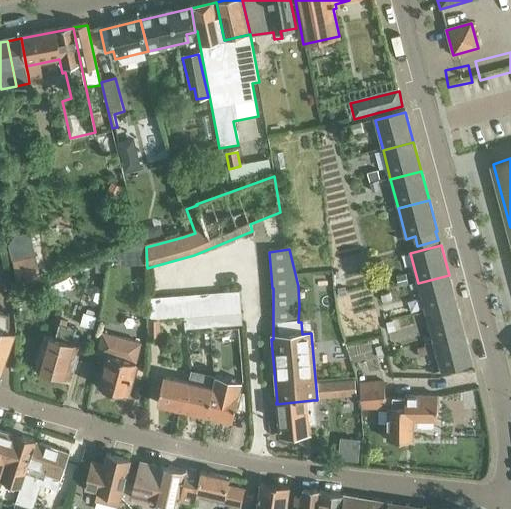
[(52,264),(54,277),(71,274),(69,262),(52,264)]
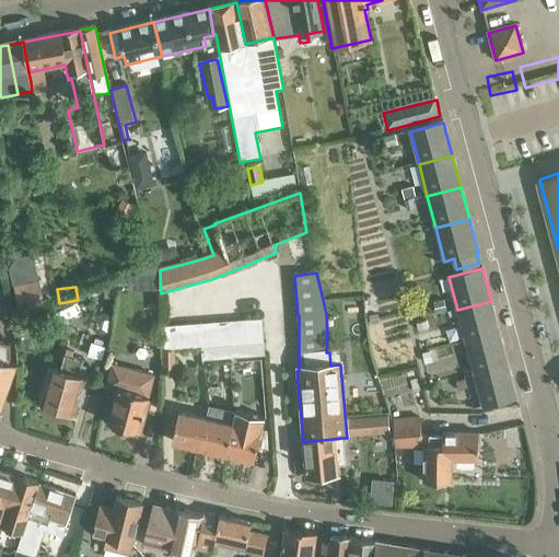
[(466,343),(499,334),(491,301),(457,310),(466,343)]
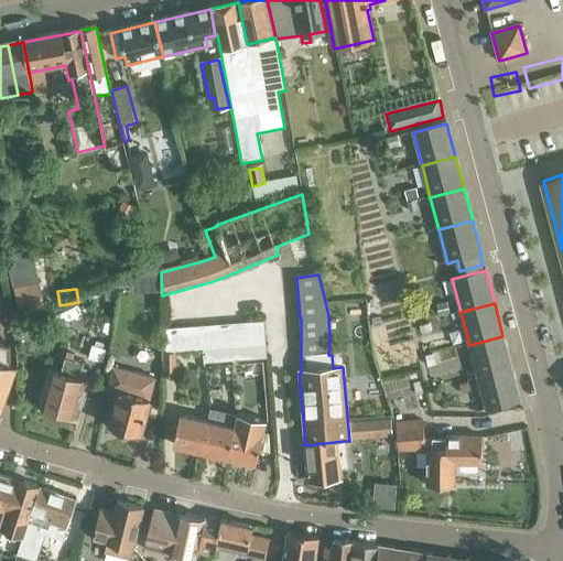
[(95,320),(110,324),(115,310),(99,305),(95,320)]
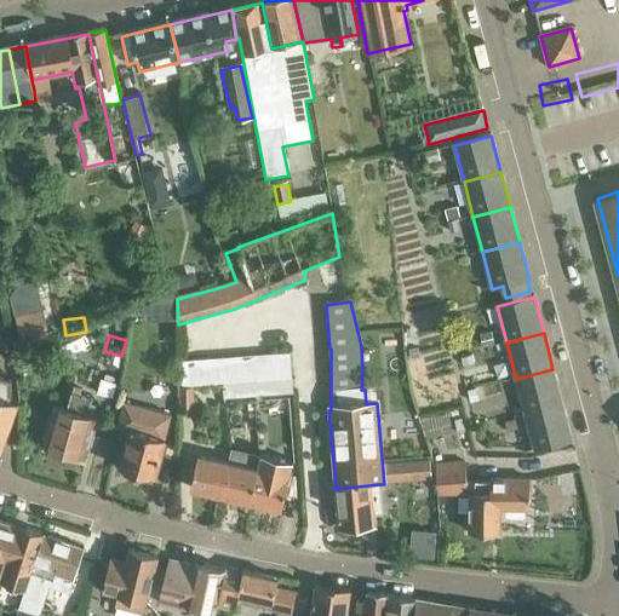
[(225,399),(293,395),(291,353),(179,362),(181,390),(182,414),(196,413),(195,390),(224,387),(225,399)]
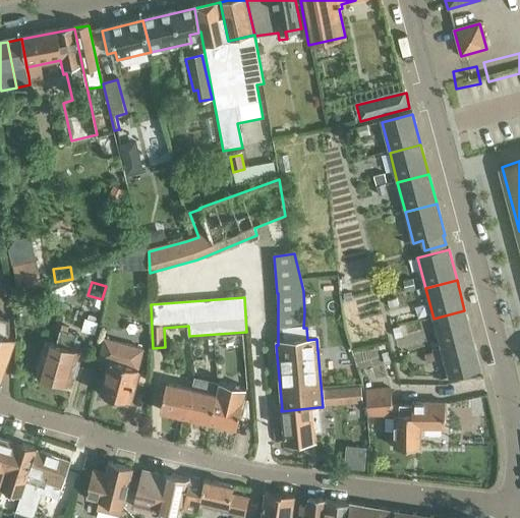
[(442,348),(472,340),(464,310),(434,319),(442,348)]
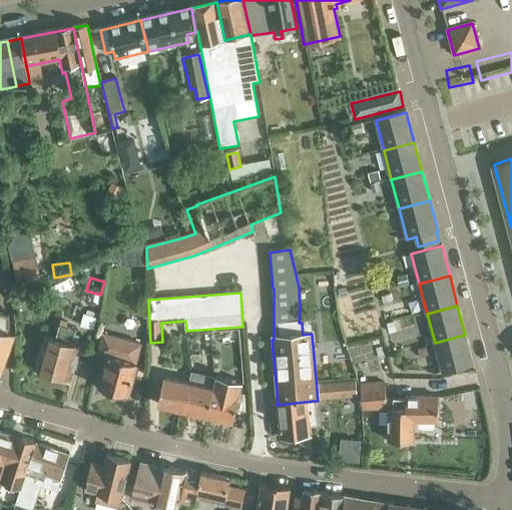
[(5,310),(0,307),(0,369),(13,330),(8,328),(5,310)]
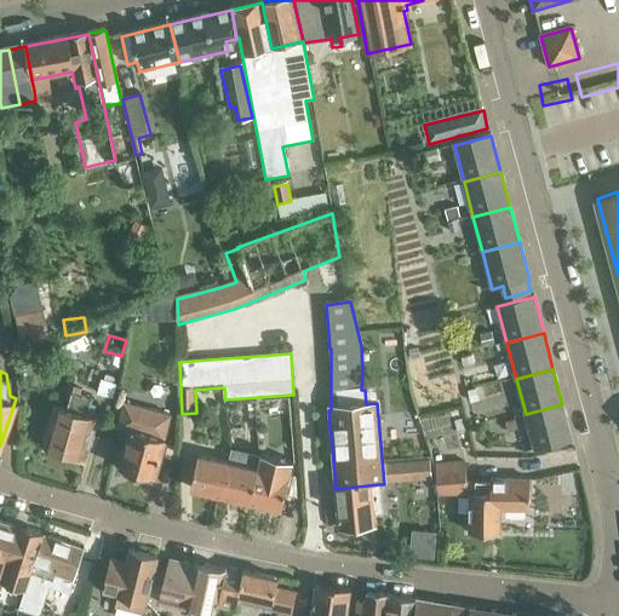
[(129,389),(124,410),(144,415),(149,393),(129,389)]
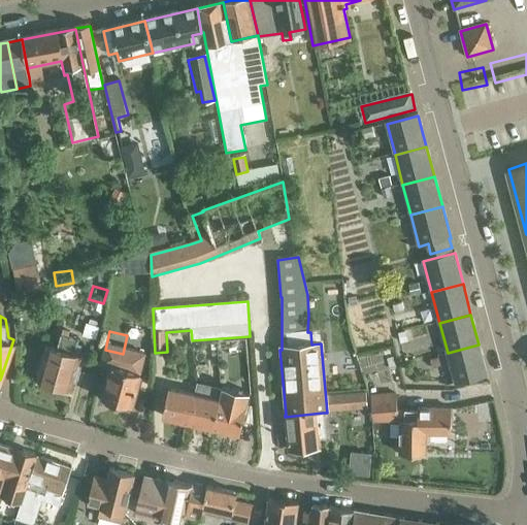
[(79,356),(75,355),(78,339),(61,335),(58,350),(48,348),(39,383),(70,392),(73,381),(76,382),(80,367),(76,366),(79,356)]
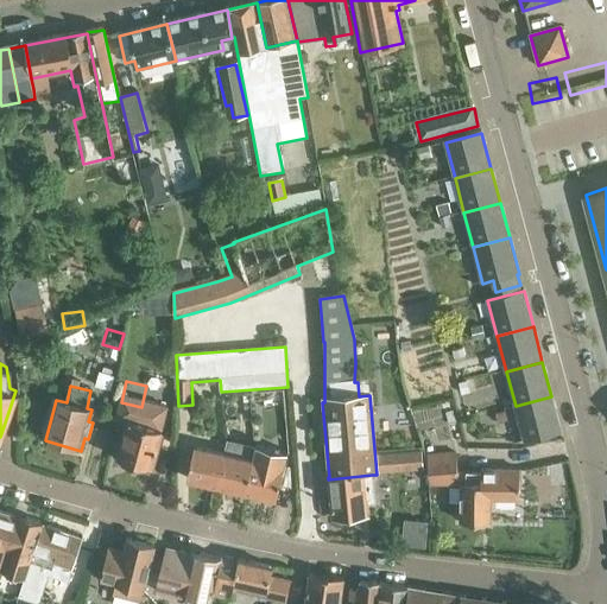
[(551,396),(516,406),(525,442),(561,432),(551,396)]
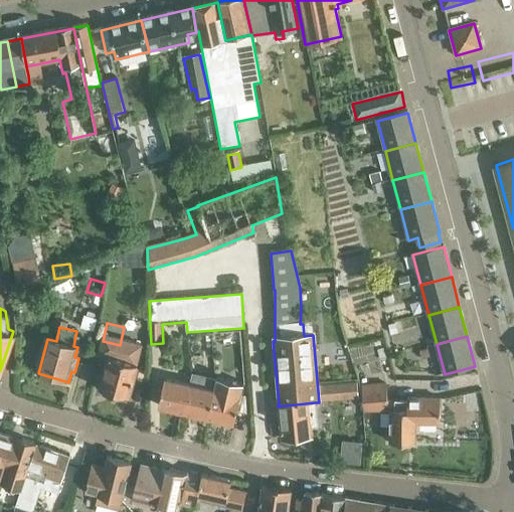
[(102,391),(129,399),(138,365),(125,362),(129,348),(115,344),(102,391)]
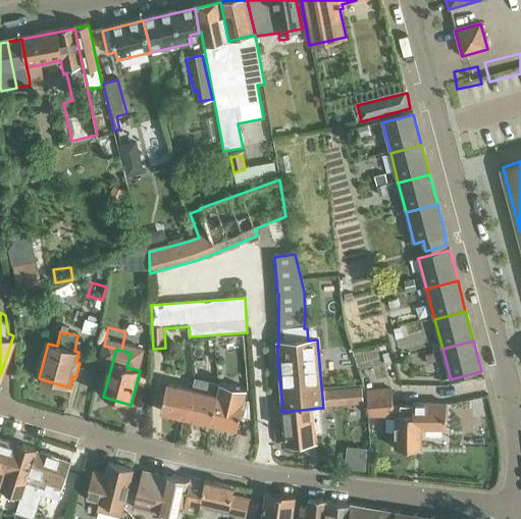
[(187,418),(193,391),(167,384),(161,413),(187,418)]
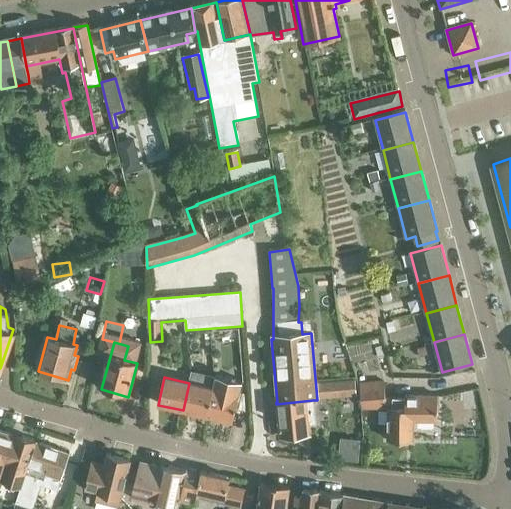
[(404,400),(385,400),(384,382),(360,383),(362,410),(388,409),(388,441),(413,441),(414,423),(438,423),(438,395),(404,395),(404,400)]
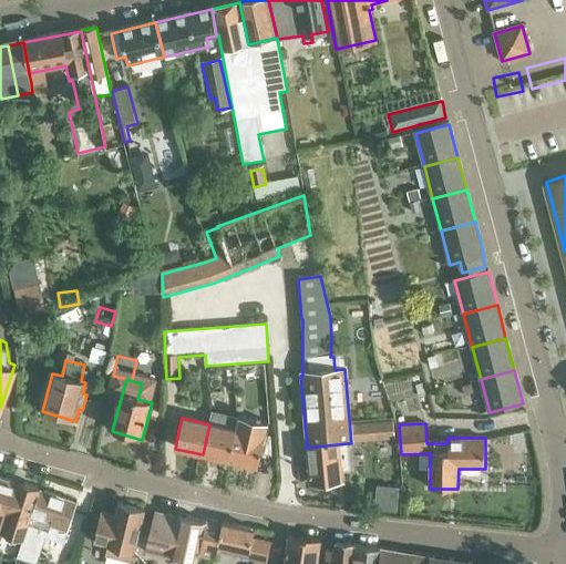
[(229,461),(237,431),(209,424),(203,454),(229,461)]
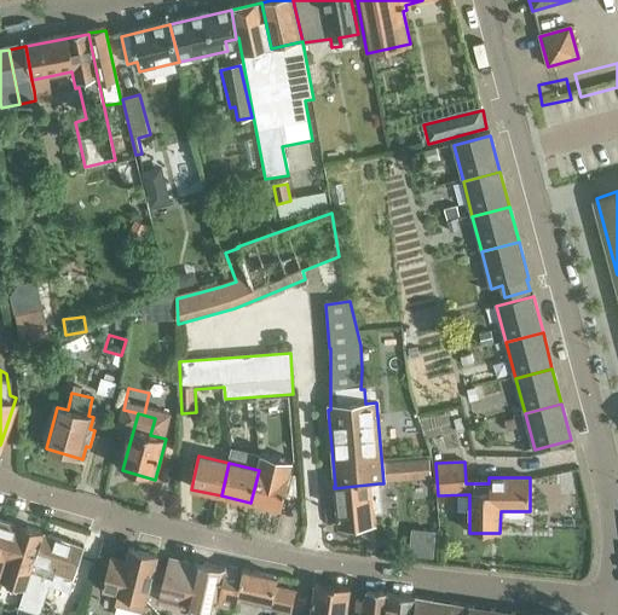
[(403,463),(385,464),(386,481),(403,480),(403,463)]
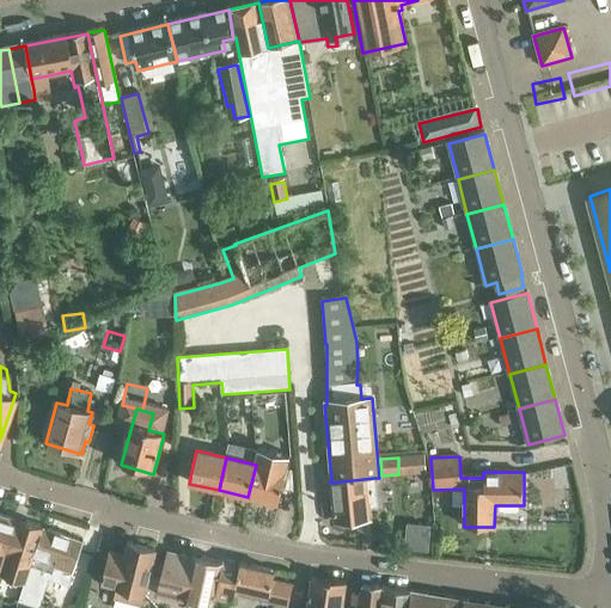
[(256,465),(248,497),(279,504),(286,472),(256,465)]
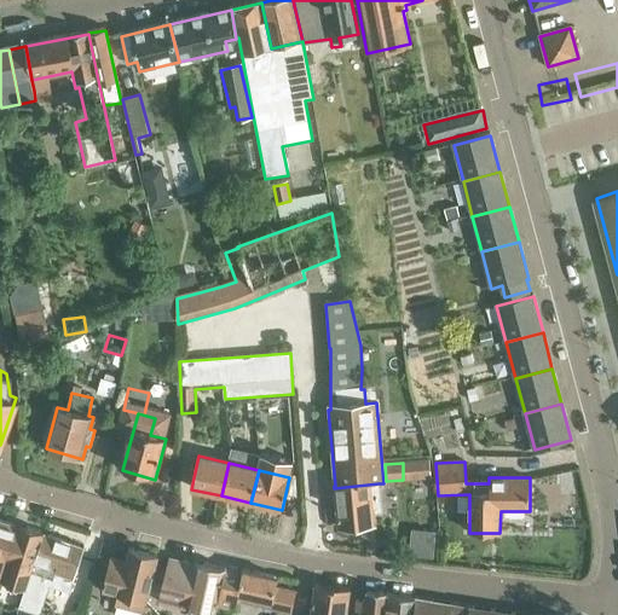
[(379,483),(334,488),(339,531),(375,527),(374,514),(381,512),(379,483)]
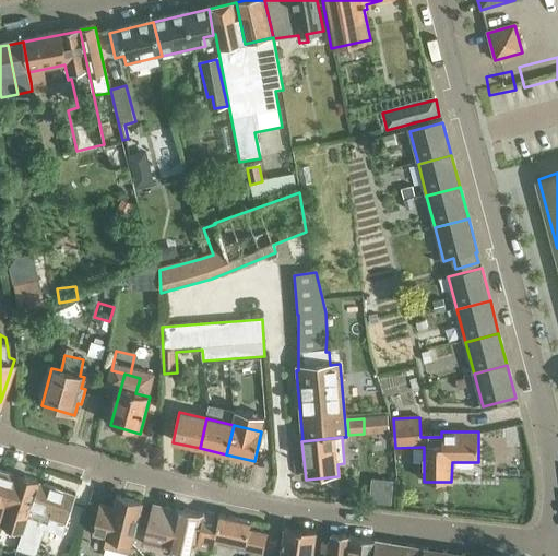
[(0,525),(2,527),(19,477),(0,471),(0,525)]
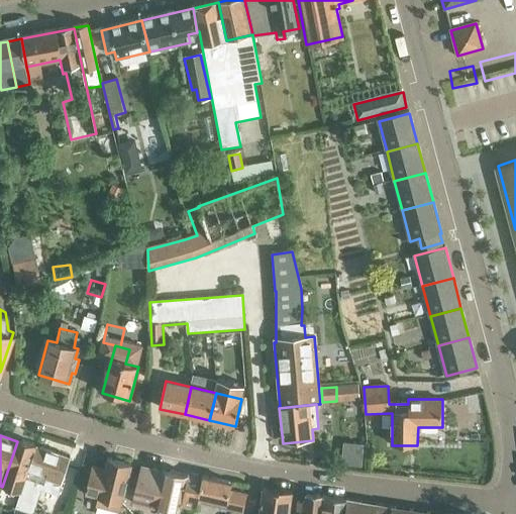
[(21,494),(36,447),(36,446),(17,440),(17,441),(2,487),(21,494)]
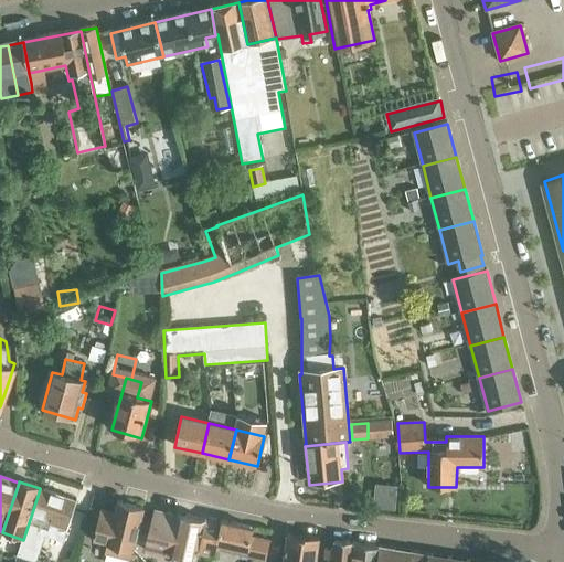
[(77,501),(40,489),(23,540),(18,557),(32,561),(41,561),(48,538),(38,533),(40,527),(66,536),(77,501)]
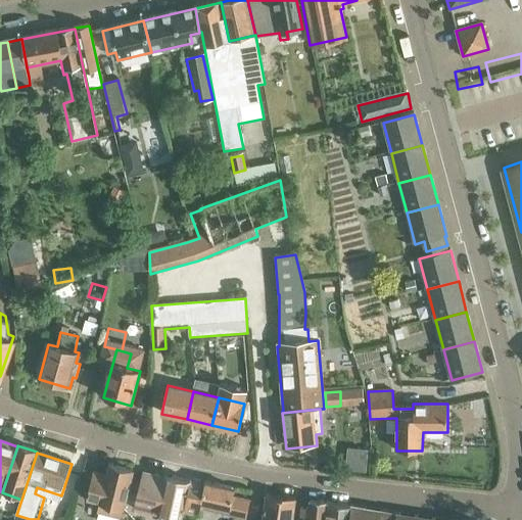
[(98,513),(119,519),(122,519),(135,471),(108,464),(105,475),(94,472),(86,502),(100,506),(98,513)]
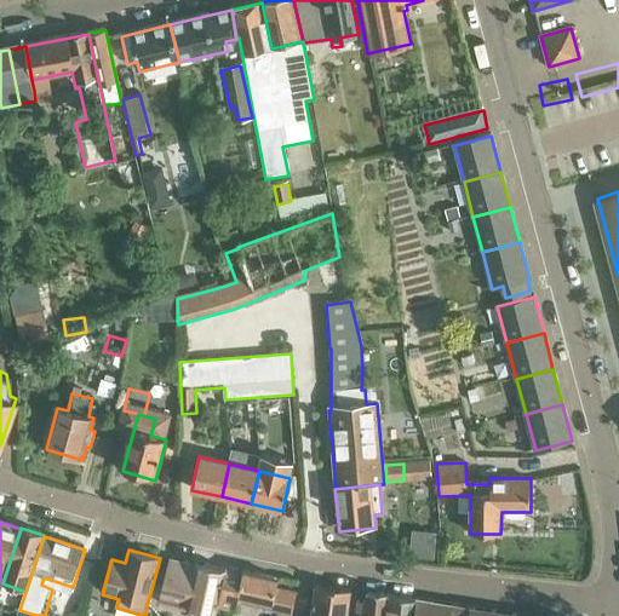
[(216,615),(218,606),(225,571),(196,563),(196,562),(171,556),(158,606),(185,612),(187,609),(211,615),(216,615)]
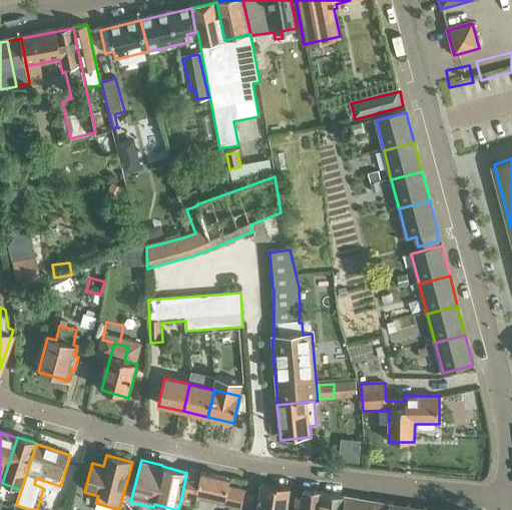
[(186,473),(180,502),(194,505),(195,499),(240,509),(244,491),(228,488),(230,481),(187,471),(186,473)]
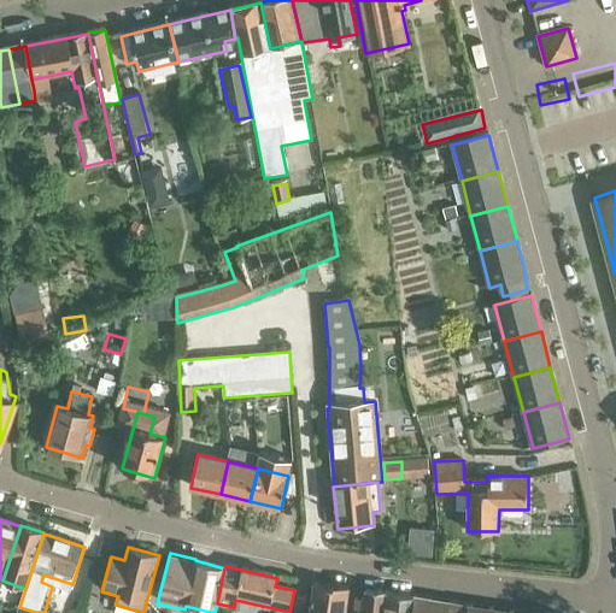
[(345,612),(348,589),(314,584),(309,612),(345,612)]
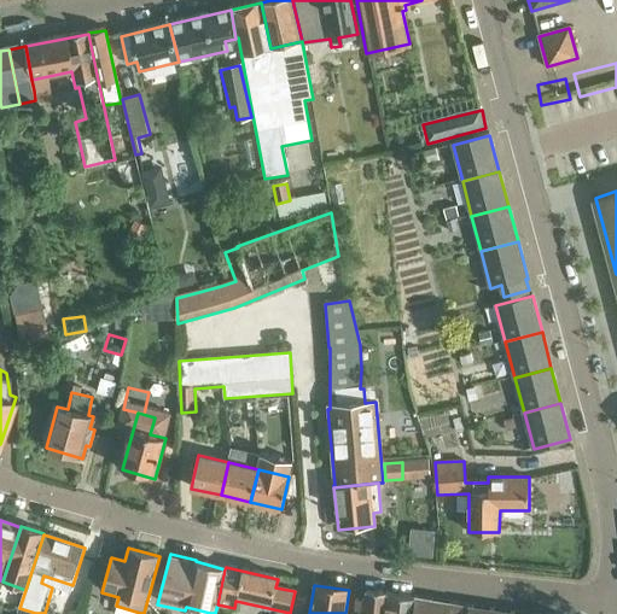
[(385,613),(389,595),(368,592),(367,602),(354,600),(351,613),(385,613)]
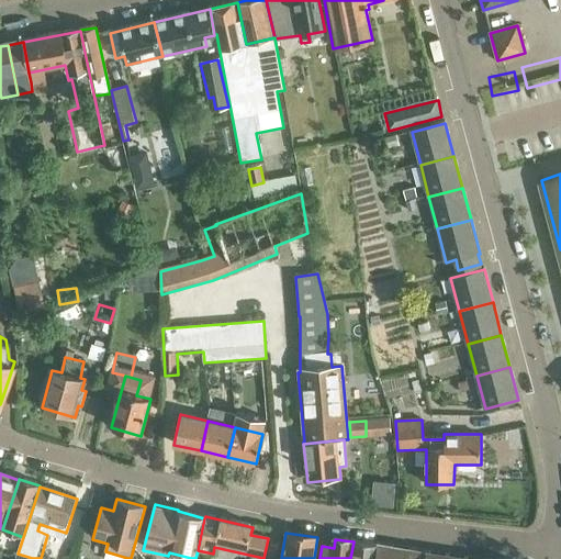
[(388,558),(390,547),(378,545),(354,541),(350,558),(388,558)]
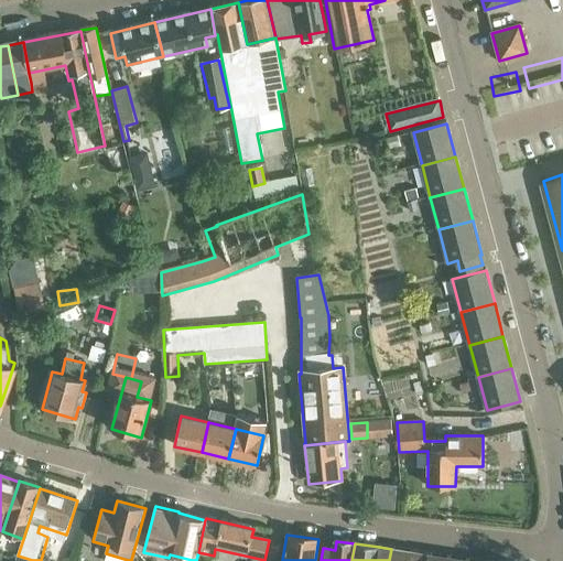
[(426,560),(428,554),(391,549),(389,560),(426,560)]
